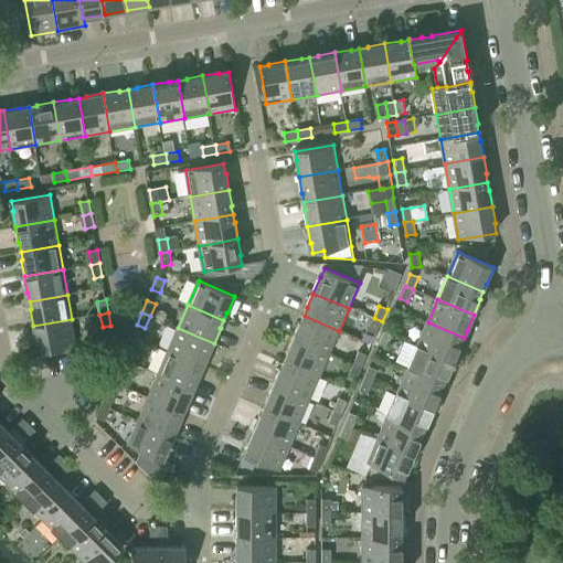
[(300,324),(293,340),(330,354),(339,331),(305,316),(300,324)]
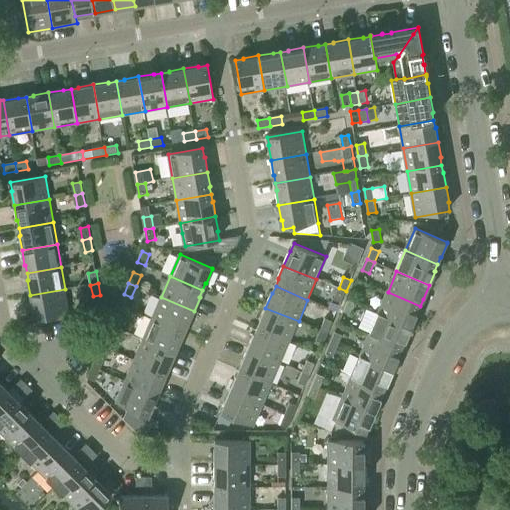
[(346,291),(339,288),(334,299),(341,302),(346,291)]
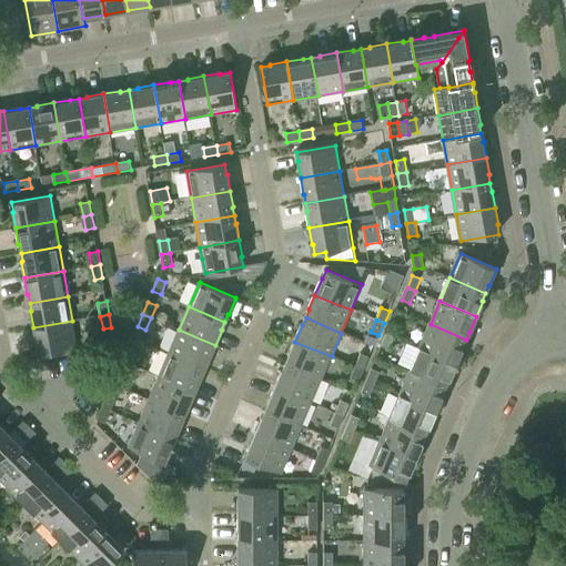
[(72,321),(33,327),(36,344),(37,344),(39,354),(77,347),(72,321)]
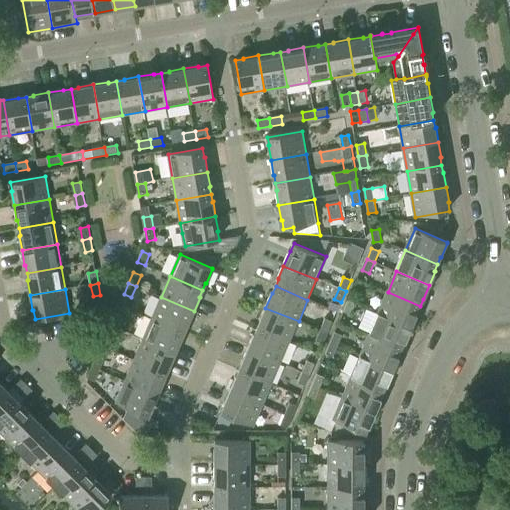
[(353,290),(349,301),(356,304),(361,293),(353,290)]
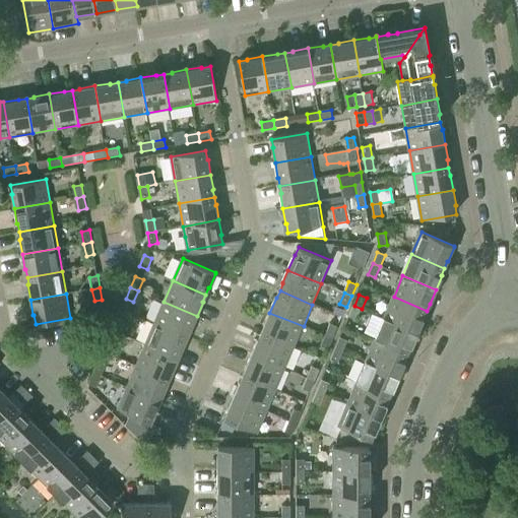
[(394,297),(385,318),(417,332),(424,318),(427,311),(394,297)]
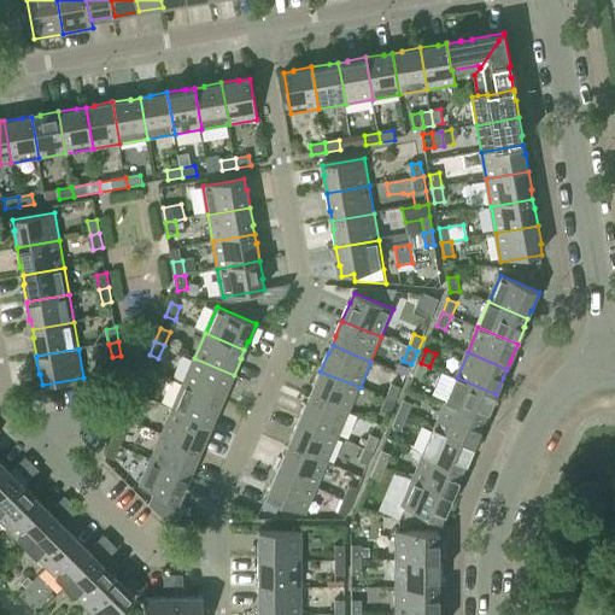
[(194,358),(185,384),(223,400),(227,392),(234,375),(194,358)]
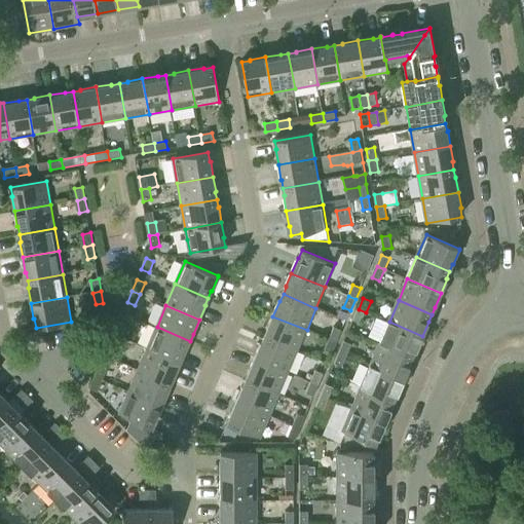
[(366,312),(359,309),(353,321),(361,324),(366,312)]
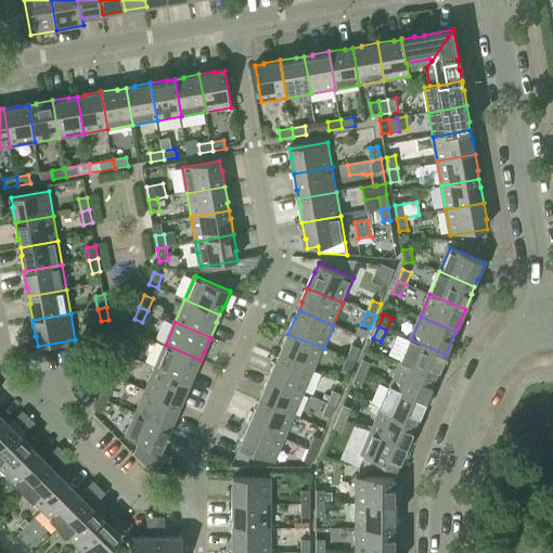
[(283,348),(280,356),(314,370),(324,348),(287,334),(282,347),(283,348)]
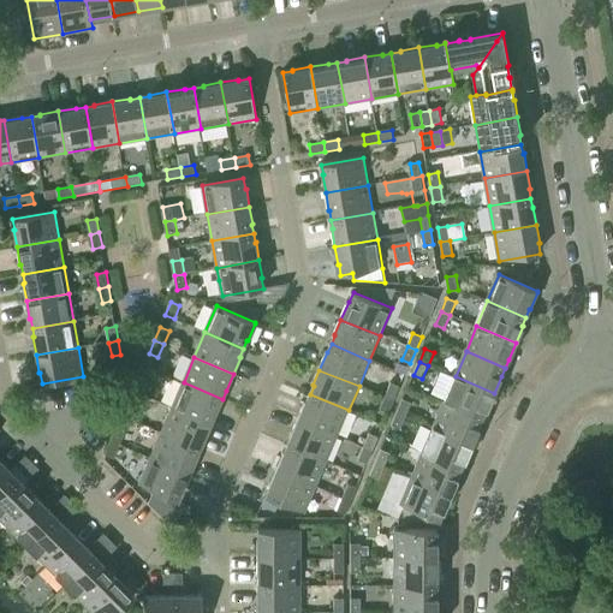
[(456,376),(445,403),(483,418),(487,410),(494,393),(456,376)]
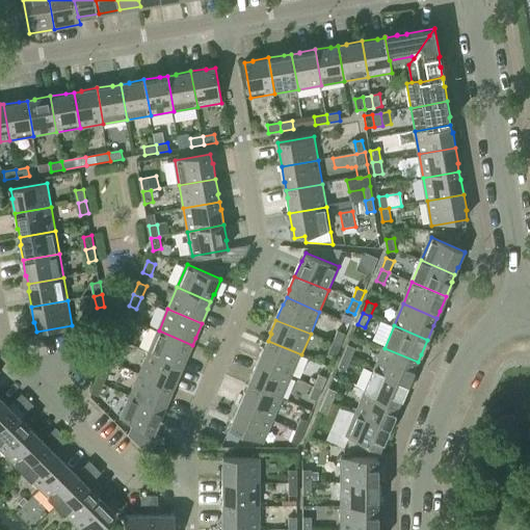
[(120,326),(115,338),(123,341),(128,329),(120,326)]
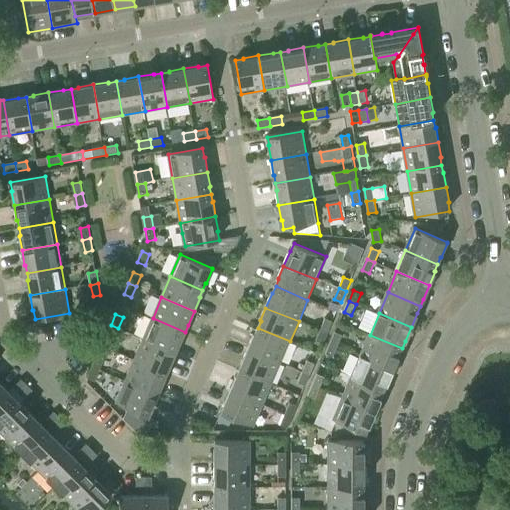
[(153,318),(144,339),(176,353),(182,339),(185,332),(153,318)]
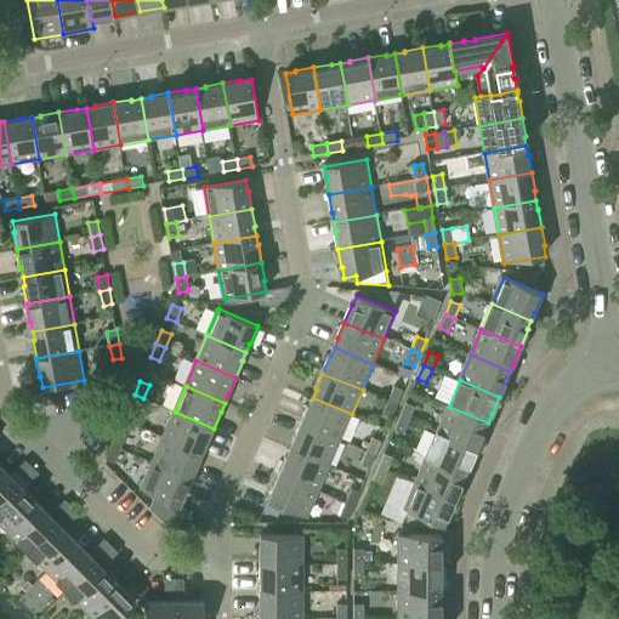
[(396,387),(390,401),(398,404),(404,391),(396,387)]
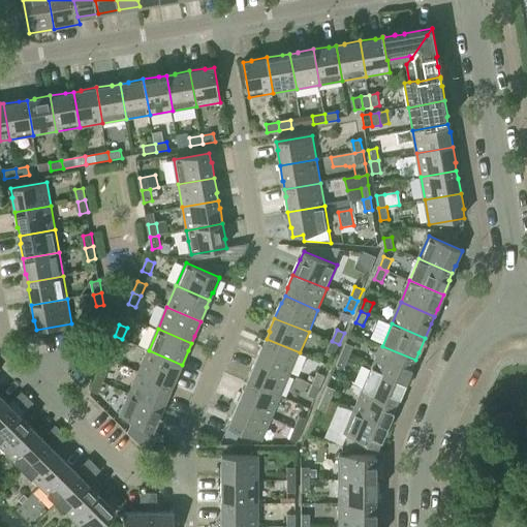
[(122,339),(115,336),(110,347),(117,350),(122,339)]
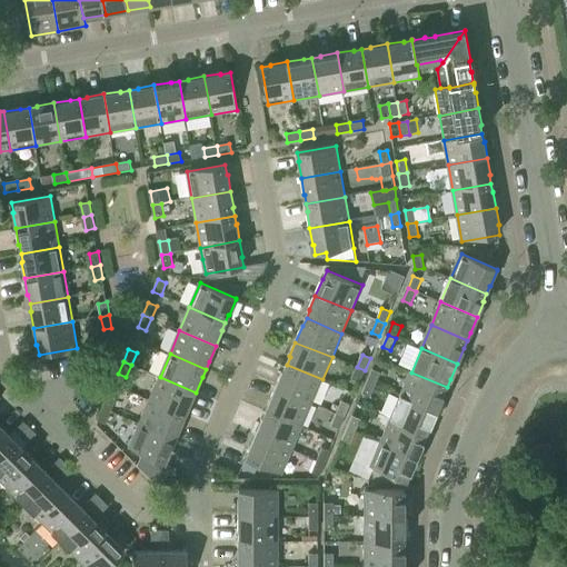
[(282,372),(275,389),(312,403),(322,379),(287,365),(284,372),(282,372)]
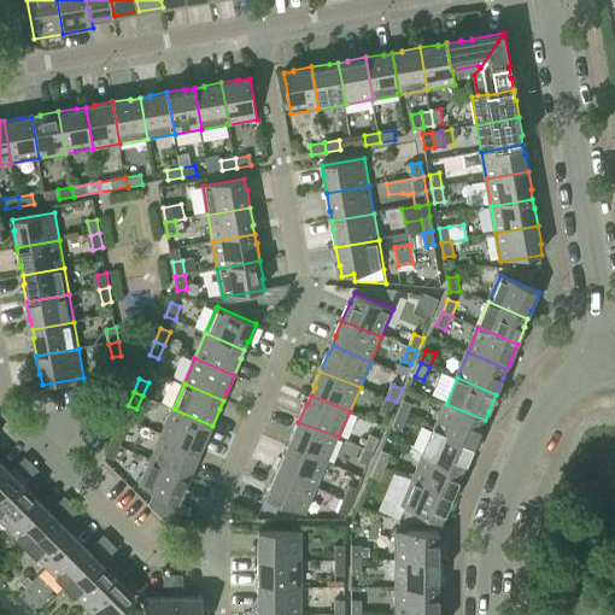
[(396,402),(387,398),(381,411),(391,415),(396,402)]
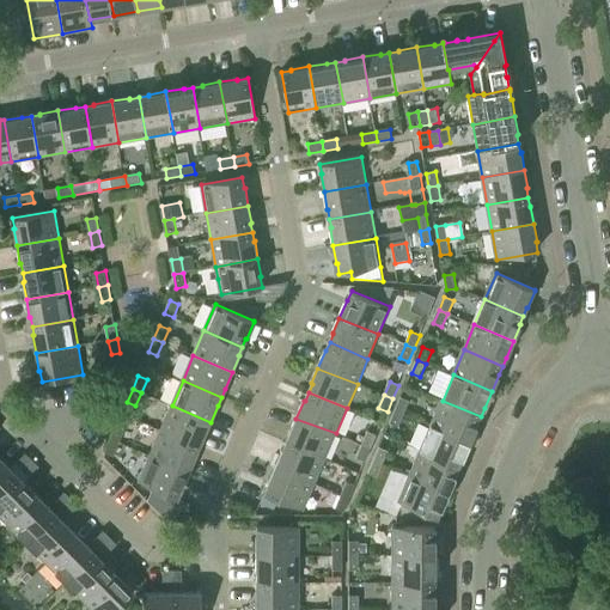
[(401,397),(396,410),(404,414),(410,401),(401,397)]
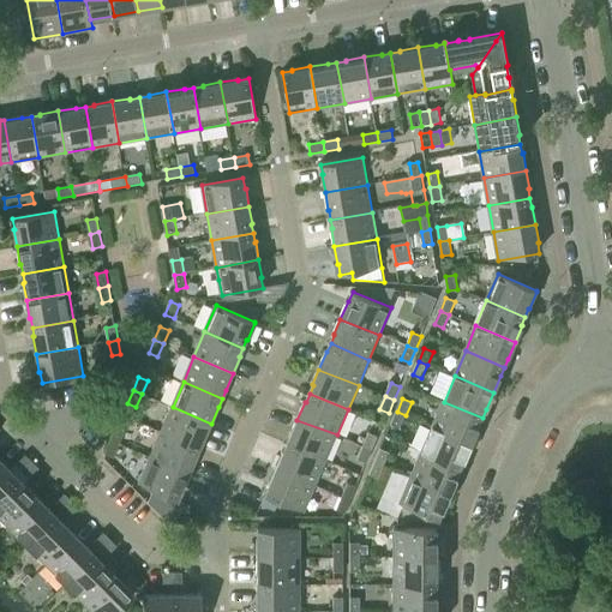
[(444,402),(433,427),(472,444),(479,427),(479,426),(483,418),(444,402)]
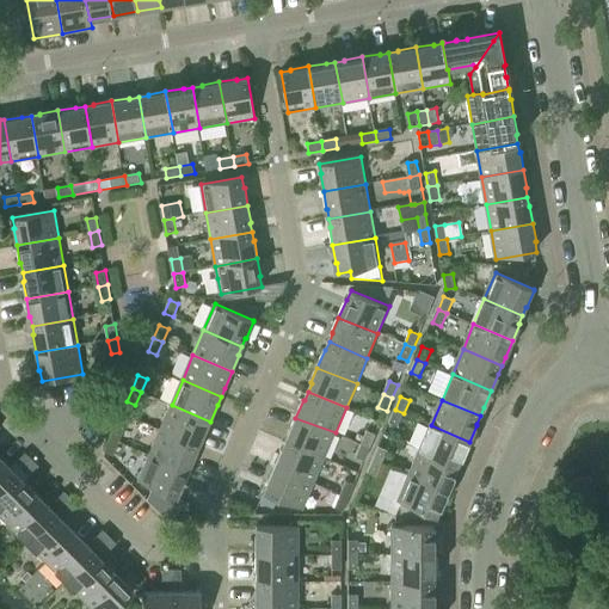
[(172,405),(161,430),(200,447),(203,438),(210,422),(172,405)]
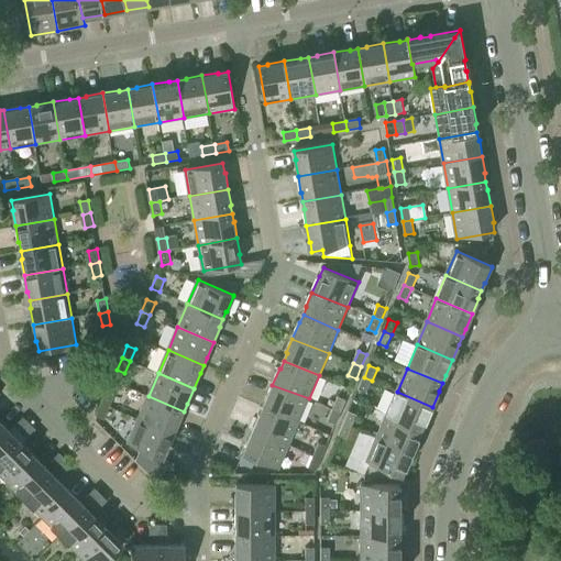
[(372,381),(364,377),(359,389),(366,394),(372,381)]
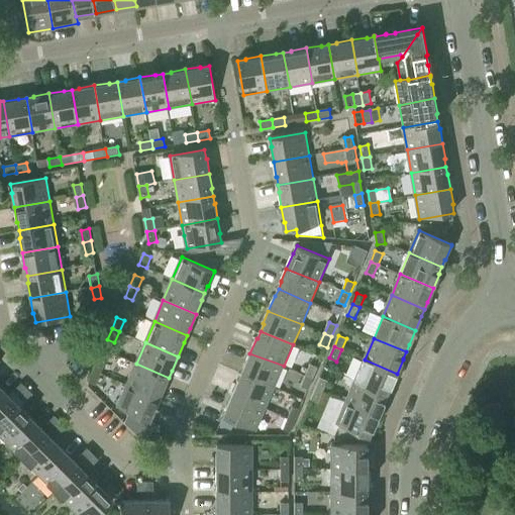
[(245,367),(242,374),(275,387),(284,366),(249,353),(244,367),(245,367)]
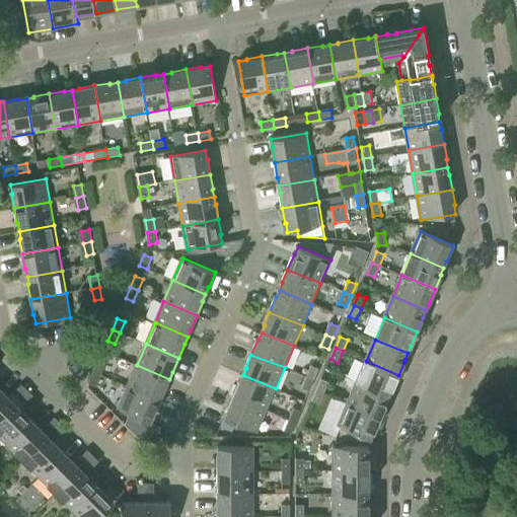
[(99,361),(94,372),(101,375),(106,364),(99,361)]
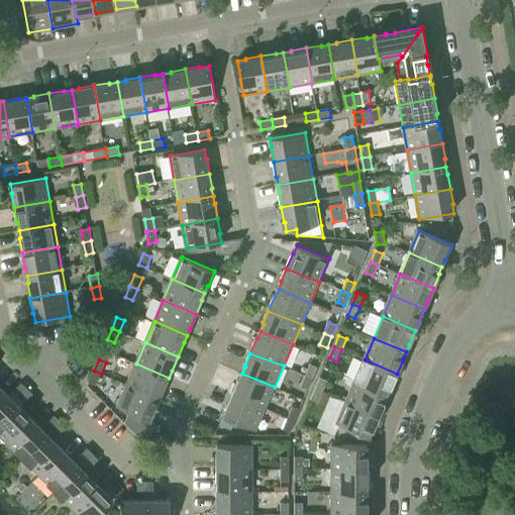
[(365,359),(355,381),(388,394),(391,387),(391,388),(397,374),(365,359)]
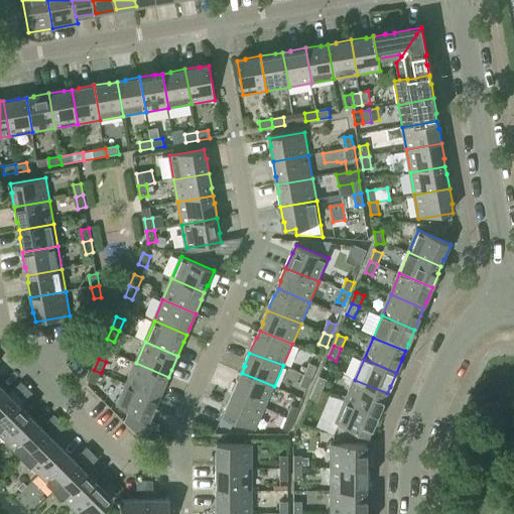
[(136,363),(127,384),(160,398),(165,384),(168,377),(136,363)]
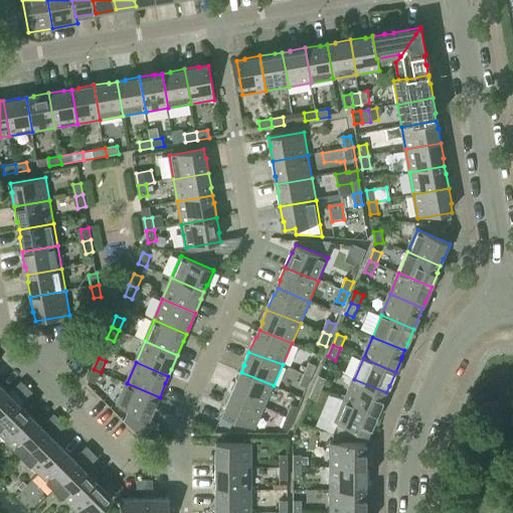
[(310,363),(305,374),(313,377),(317,366),(310,363)]
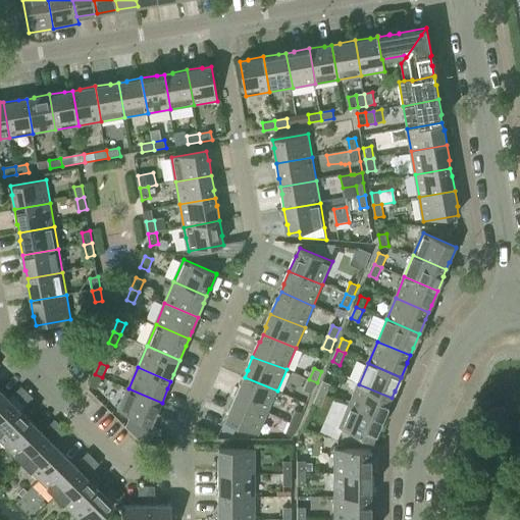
[(102,377),(95,374),(90,385),(97,388),(102,377)]
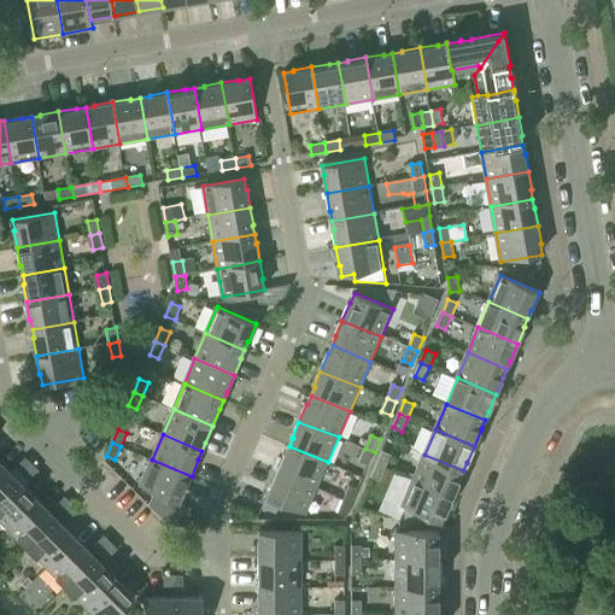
[(285,455),(277,473),(317,487),(328,462),(290,446),(286,455),(285,455)]
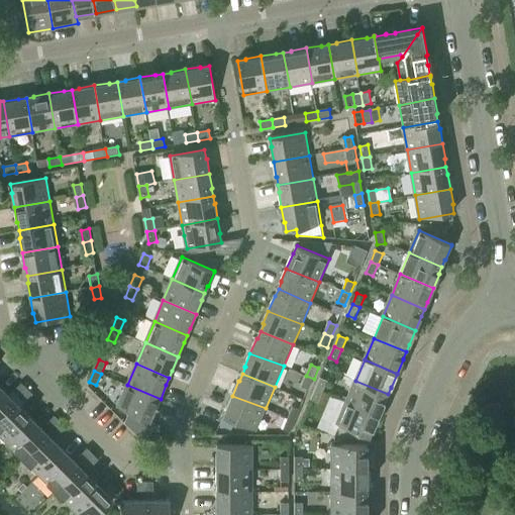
[(314,379),(306,376),(302,387),(309,390),(314,379)]
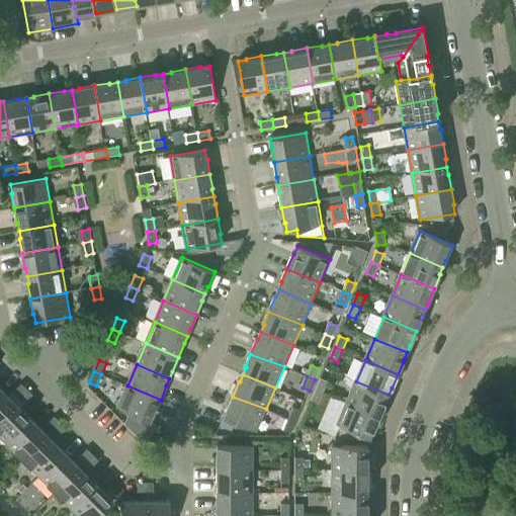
[(322,378),(317,390),(324,393),(329,381),(322,378)]
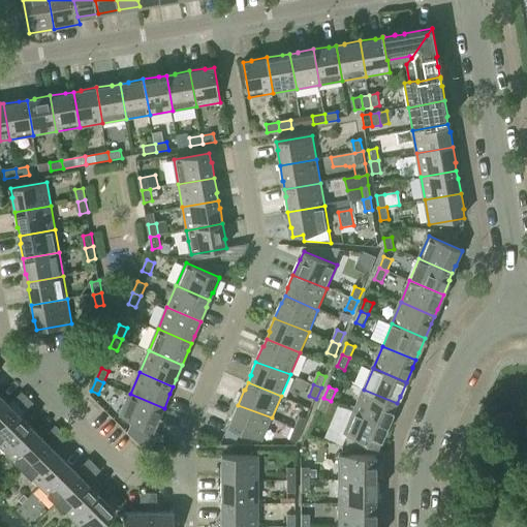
[(364,390),(354,411),(389,426),(394,411),(397,403),(364,390)]
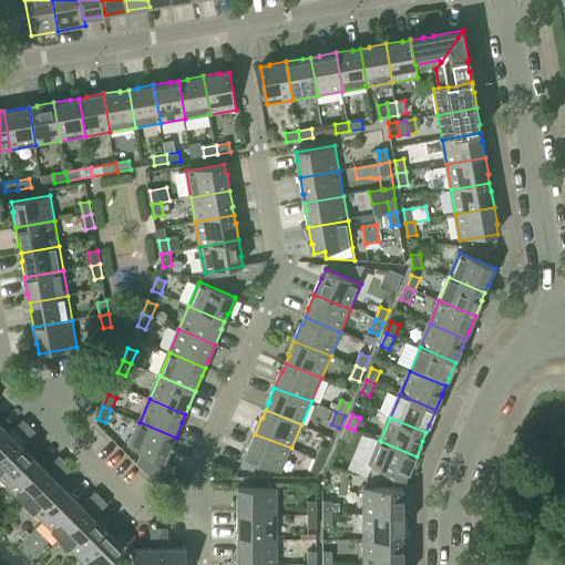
[(14,430),(21,435),(31,427),(24,420),(14,430)]
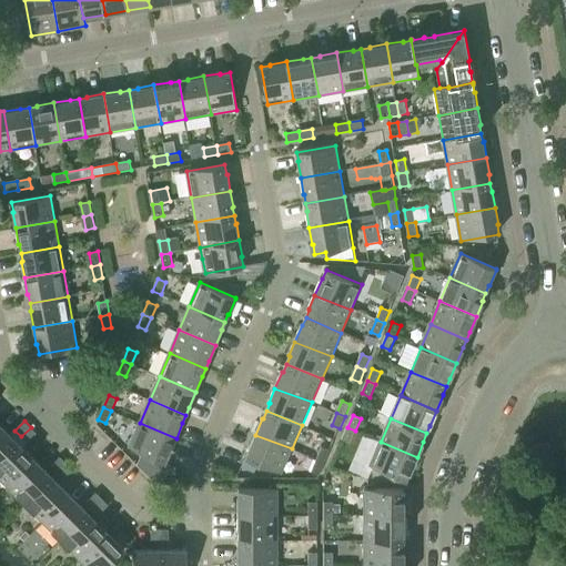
[(177,438),(140,423),(129,447),(164,463),(169,454),(170,454),(177,438)]
